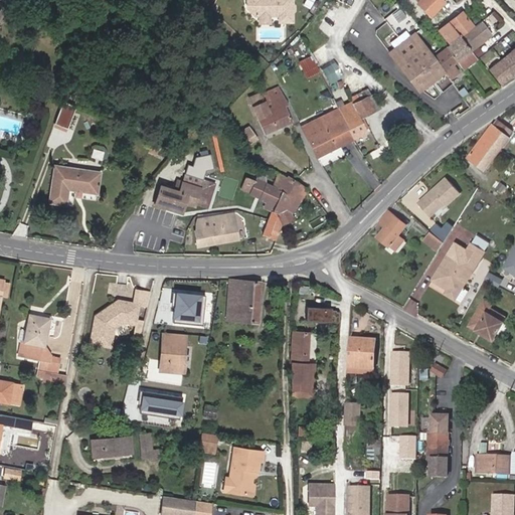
[(246,0),(247,0),(247,6),(255,13),(260,13),(270,13),(280,13),(280,19),(293,19),(293,10),(294,8),(294,3),(293,1),(292,0),(246,0)]
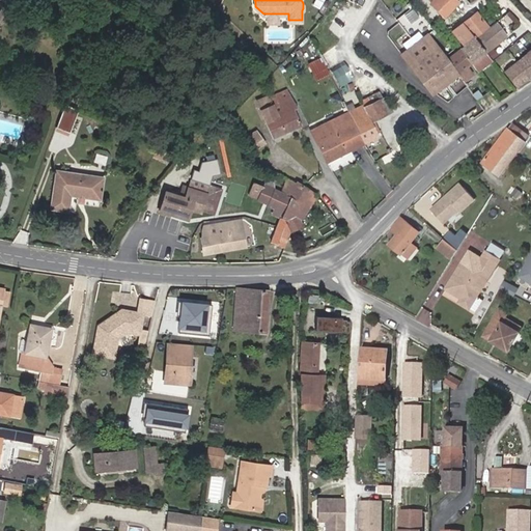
[(431,0),(429,2),(440,14),(452,0),(431,0)]
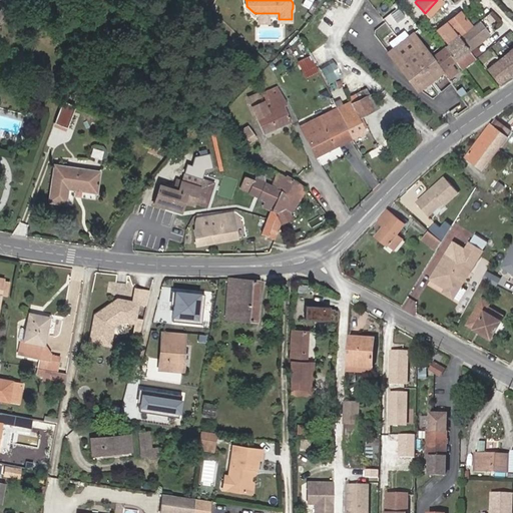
[(469,61),(475,57),(470,50),(459,37),(472,27),(460,12),(436,30),(447,45),(445,46),(455,60),(462,69),(471,63),(469,61)]
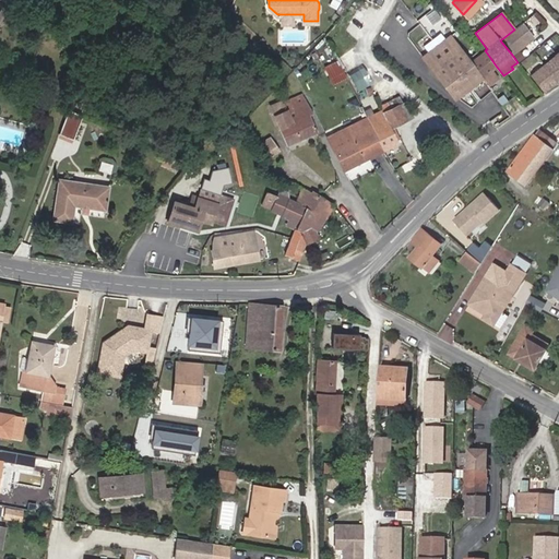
[(500,40),(512,55),(532,38),(522,23),(514,30),(500,40)]
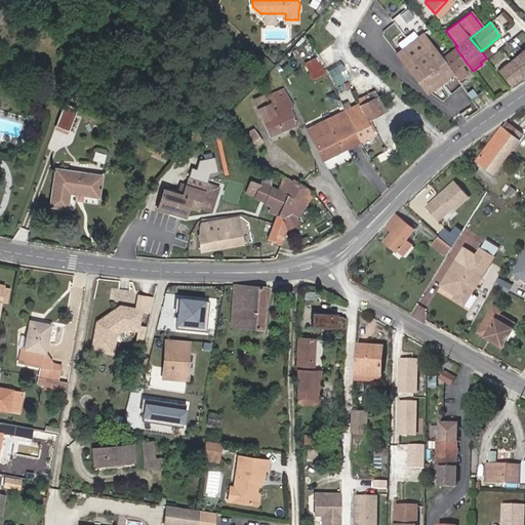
[(450,73),(452,72),(442,57),(440,55),(422,33),(396,54),(426,92),(450,73)]
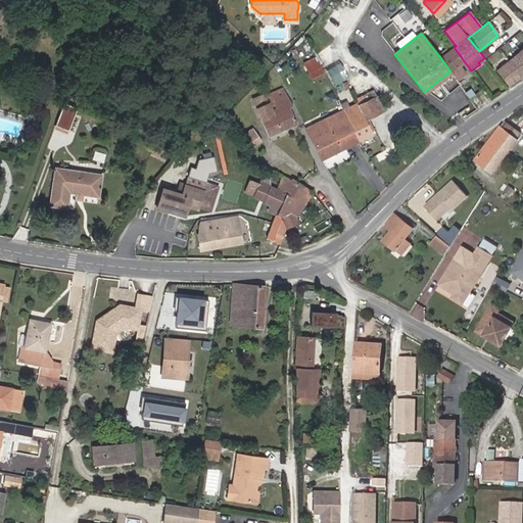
[(440,57),(450,72),(464,61),(454,47),(440,57)]
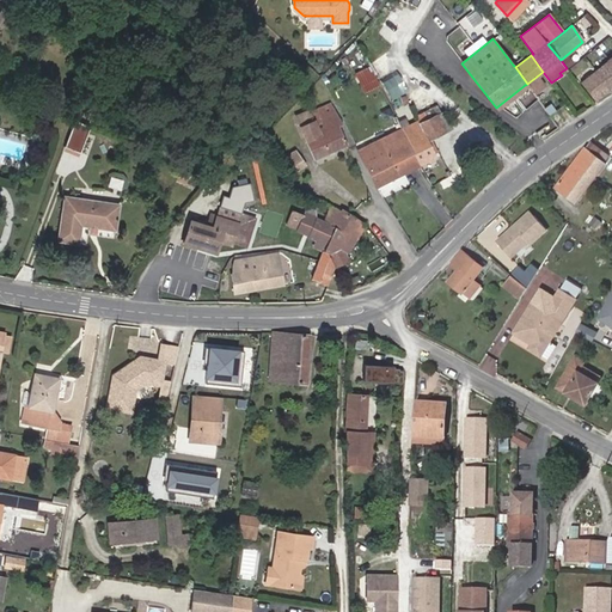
[(611,57),(580,84),(595,102),(611,89),(611,57)]
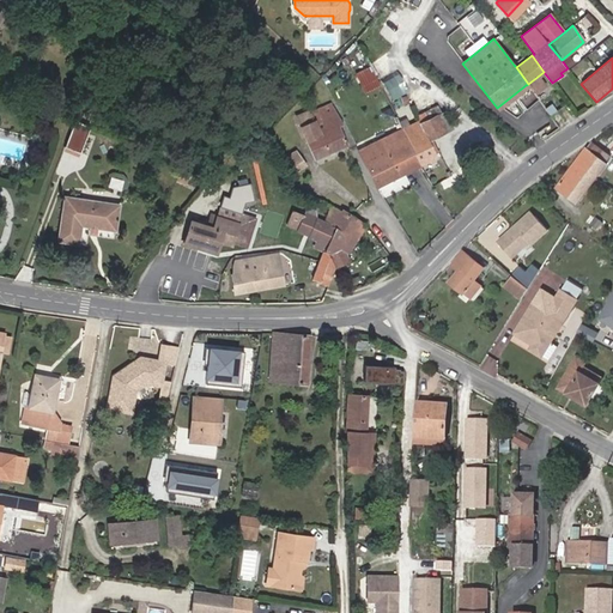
[(378,85),(369,67),(357,73),(365,92),(378,85)]
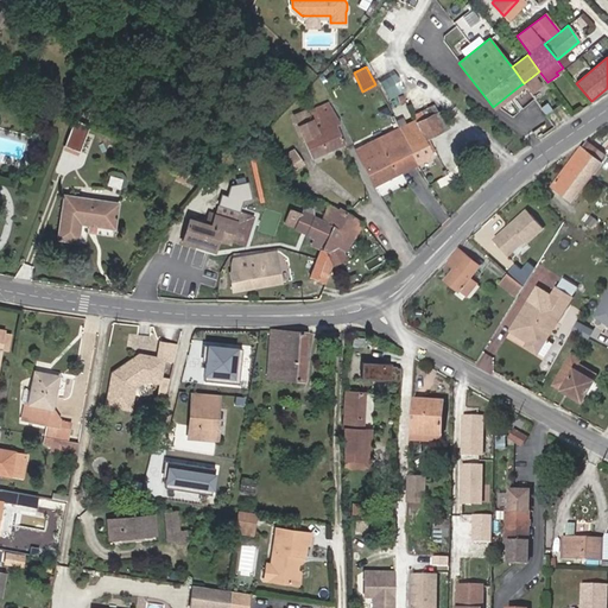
[(542,92),(536,96),(543,106),(548,102),(542,92)]
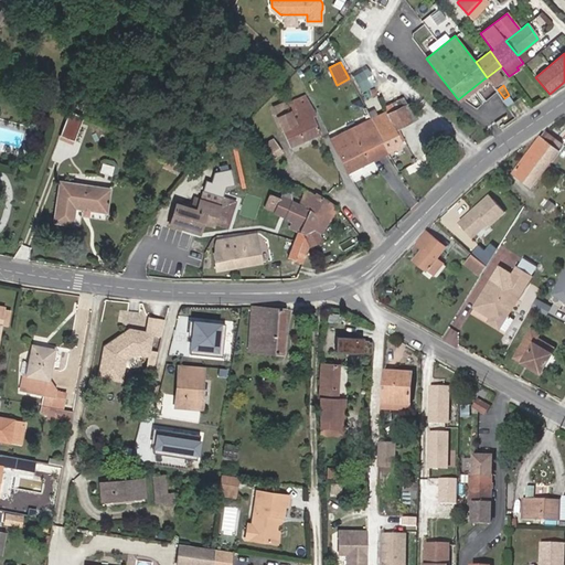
[(285,102),(273,107),(290,146),(319,132),(311,117),(316,115),(305,95),(286,104),(285,102)]
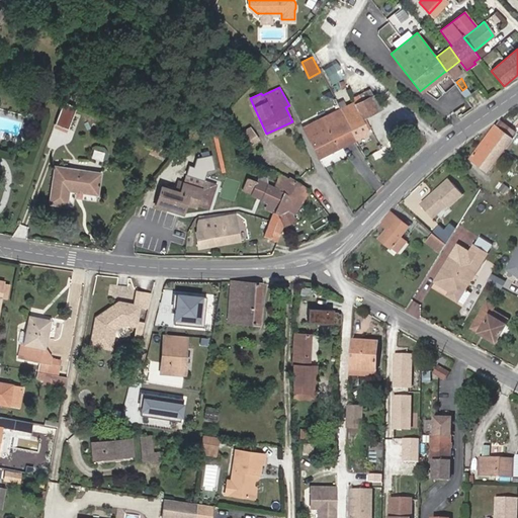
[(339,110),(347,125),(354,139),(368,133),(361,118),(381,108),(374,93),(339,110)]
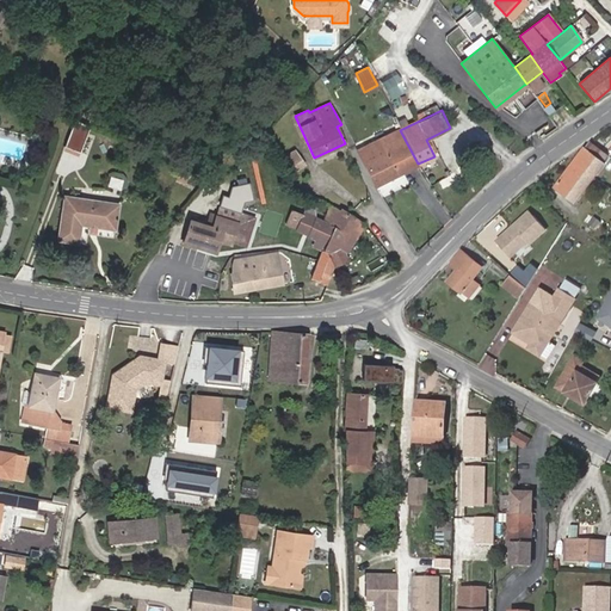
[(66,144),(80,150),(90,125),(75,121),(66,144)]
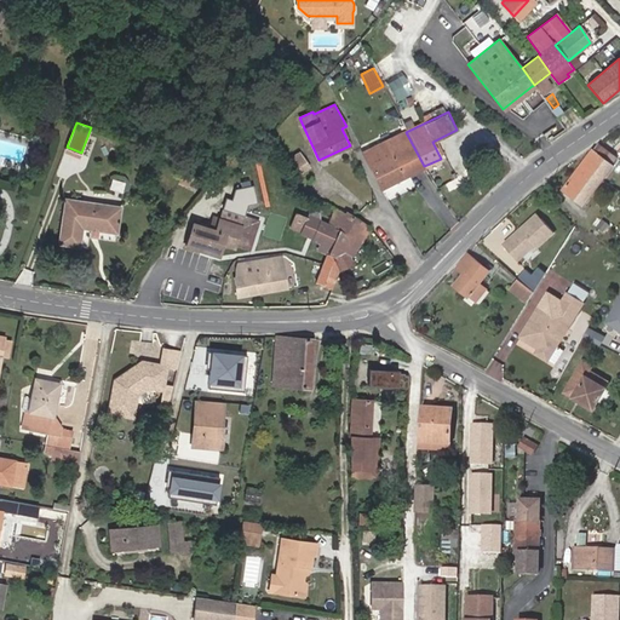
[(415,150),(406,132),(386,142),(396,160),(415,150)]
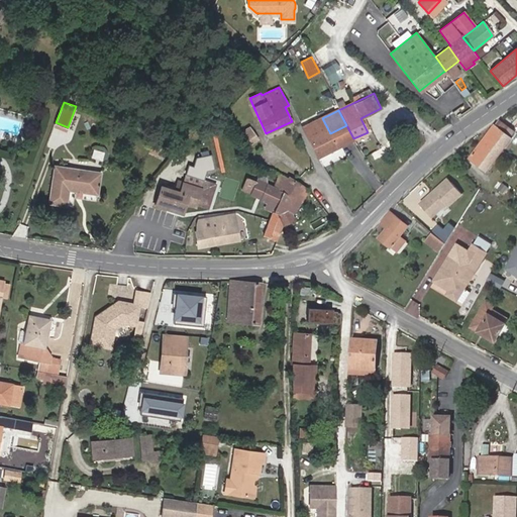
[(330,133),(322,118),(303,127),(311,143),(330,133)]
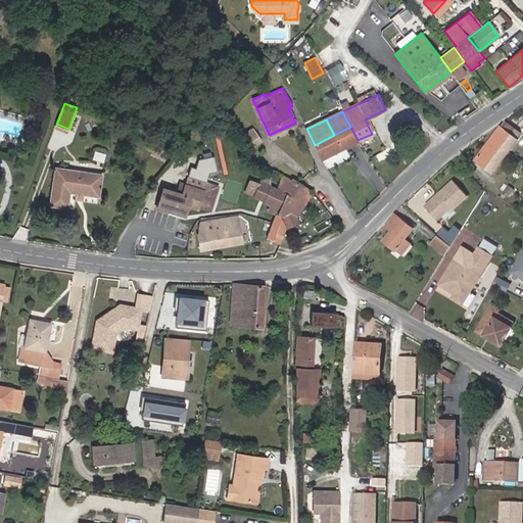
[(520,133),(505,123),(502,128),(501,127),(476,159),(492,172),(517,140),(516,139),(520,133)]
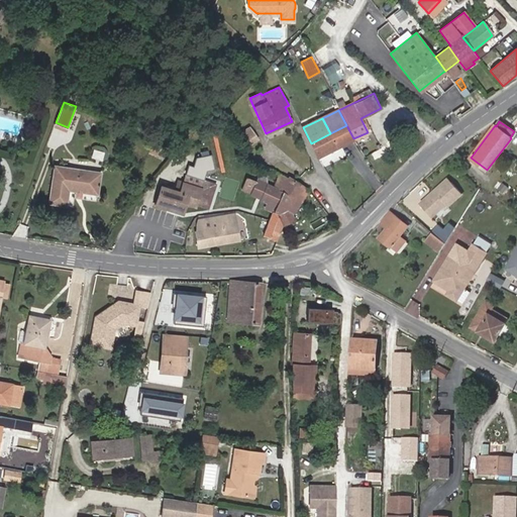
[(346,125),(330,133),(336,147),(353,138),(346,125)]
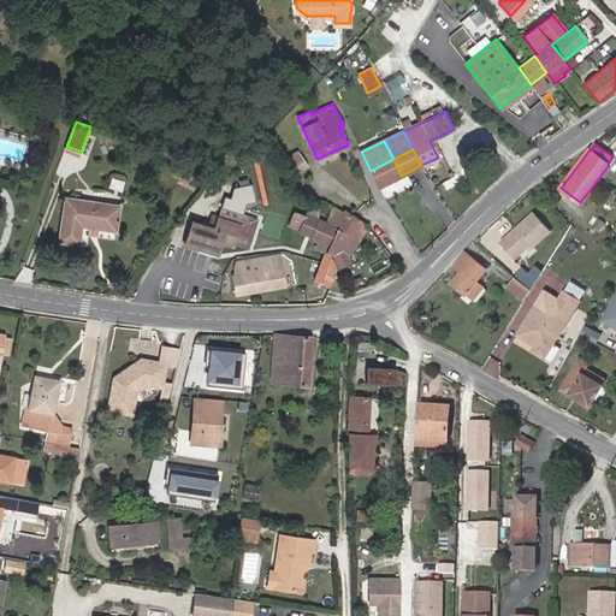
[(296,150),(288,157),(298,172),(307,166),(296,150)]
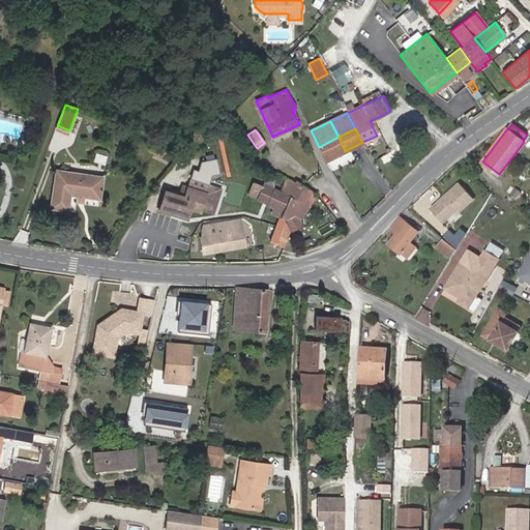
[(345,151),(339,137),(319,147),(326,162),(345,151)]
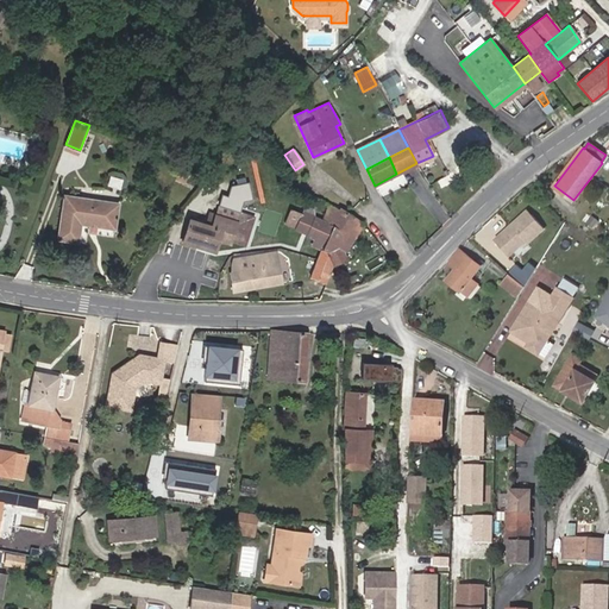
[(130,177),(114,171),(106,188),(123,195),(130,177)]
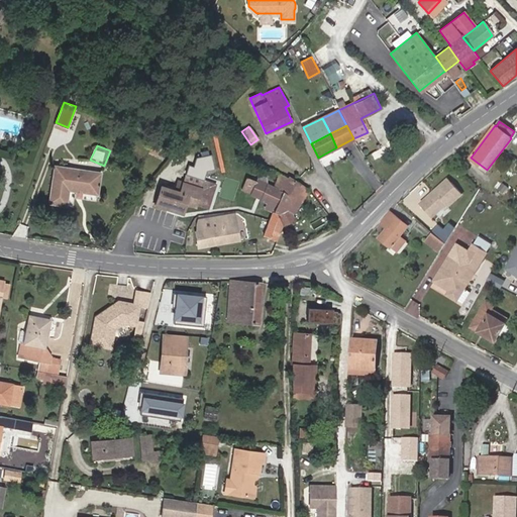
[(97,193),(100,172),(55,166),(49,203),(66,205),(69,190),(97,193)]
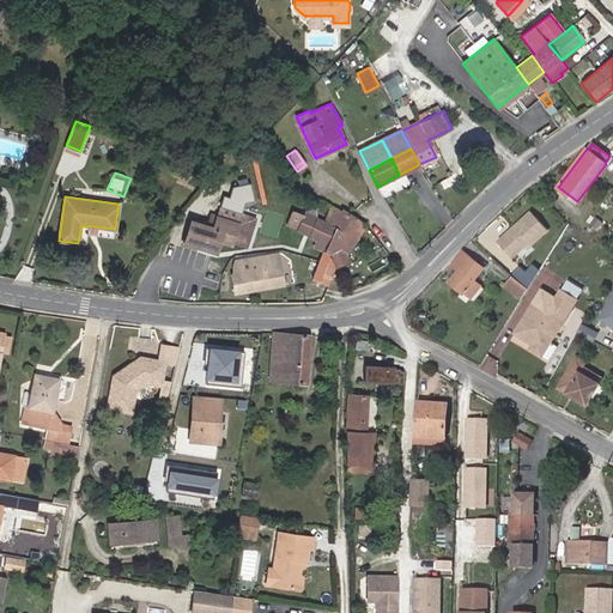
[(343,211),(331,205),(322,222),(334,229),(351,236),(359,220),(344,210),(343,211)]
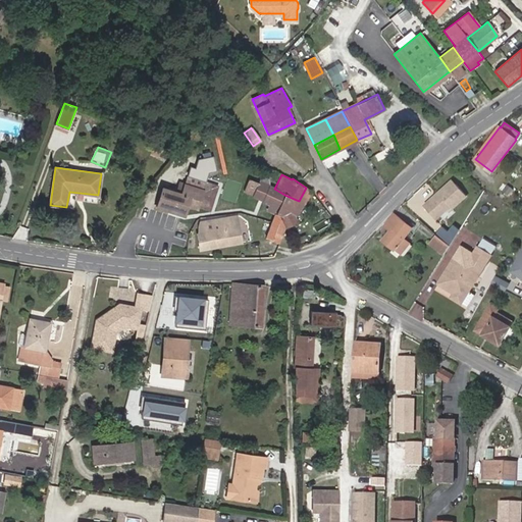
[(201,191),(205,181),(187,175),(181,194),(162,188),(157,207),(184,215),(187,204),(196,207),(201,191)]
